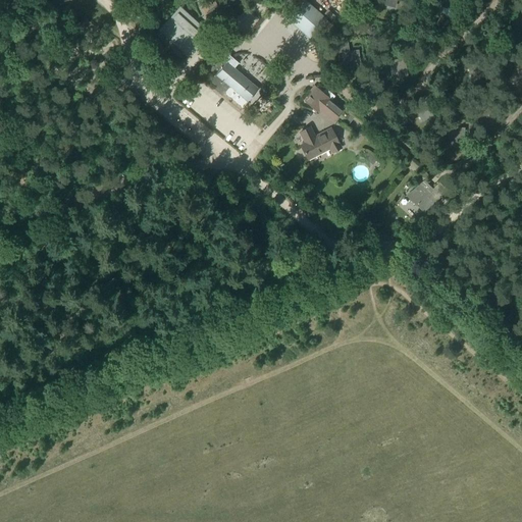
[(300,0),(294,7),(285,16),(309,39),(317,30),(326,38),(335,28),(325,19),(326,18),(305,0),(300,0)]
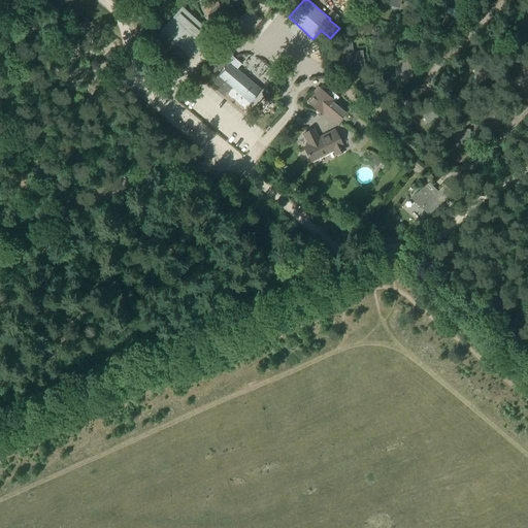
[(399,8),(400,0),(383,0),(382,3),(399,8)]
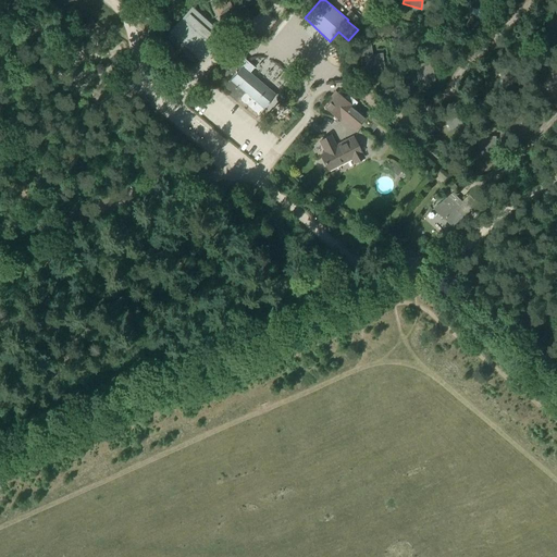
[(469,7),(468,12),(474,13),(475,9),(487,12),(490,0),(472,0),(471,7),(469,7)]
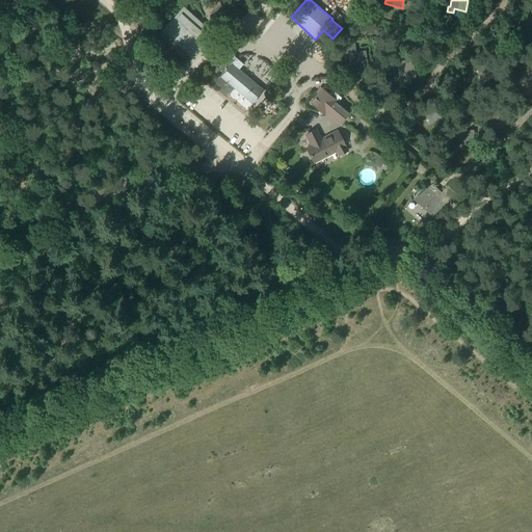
[(218,2),(210,7),(213,12),(212,12),(216,20),(213,22),(218,30),(219,32),(224,34),(230,28),(228,25),(240,17),(234,7),(231,9),(228,4),(221,7),(218,2)]
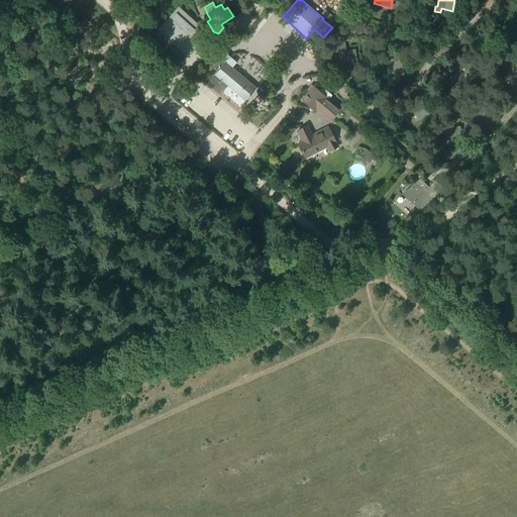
[(179,7),(169,17),(158,29),(187,56),(208,32),(179,7)]
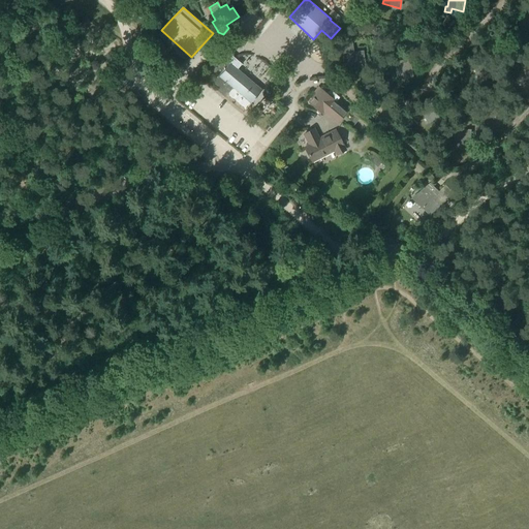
[(528,12),(526,11),(525,17),(520,16),(518,20),(516,28),(527,31),(526,38),(528,38),(528,31),(528,28),(528,12)]
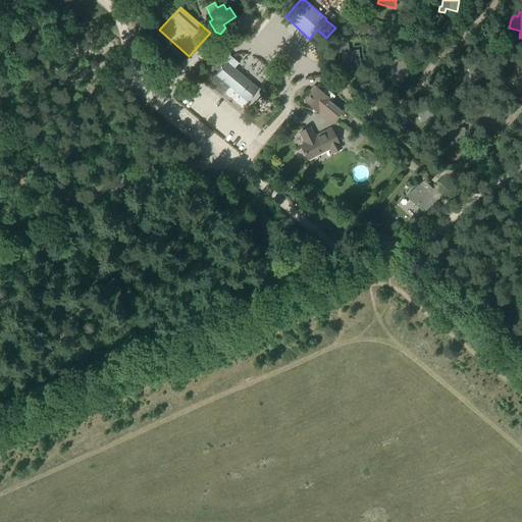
[(343,65),(359,63),(358,50),(349,52),(348,41),(340,42),(343,65)]
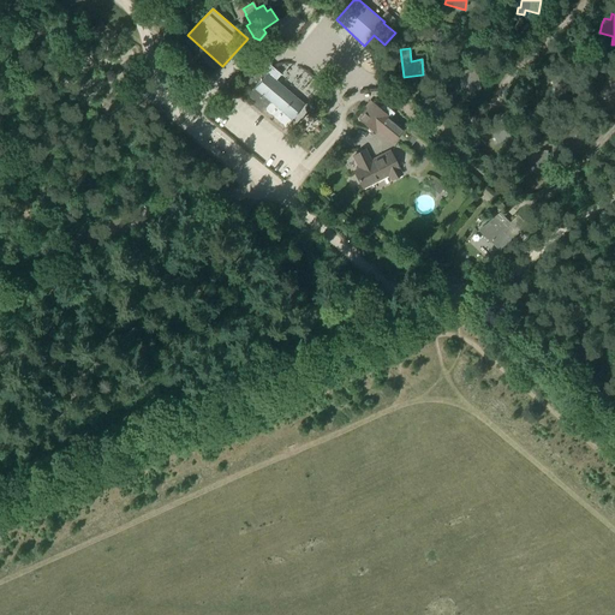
[(248,69),(240,77),(251,85),(244,93),(254,101),(284,127),(303,105),(274,81),(279,75),(273,70),(272,69),(266,75),(255,64),(249,71),(248,69)]
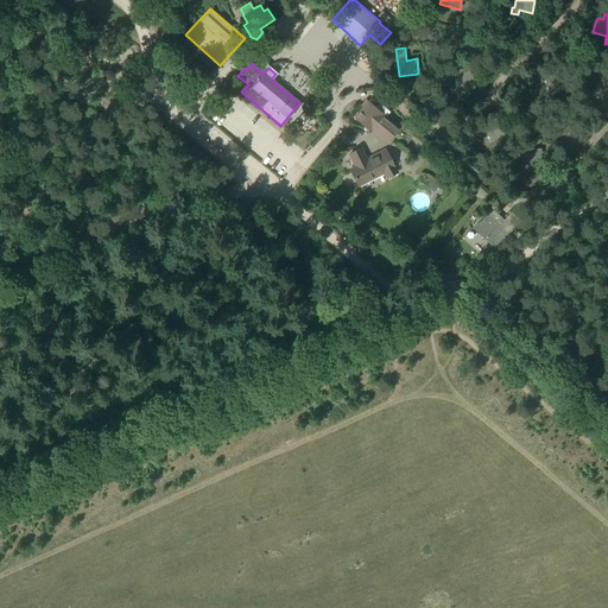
[(455,90),(474,88),(472,69),(453,71),(455,90)]
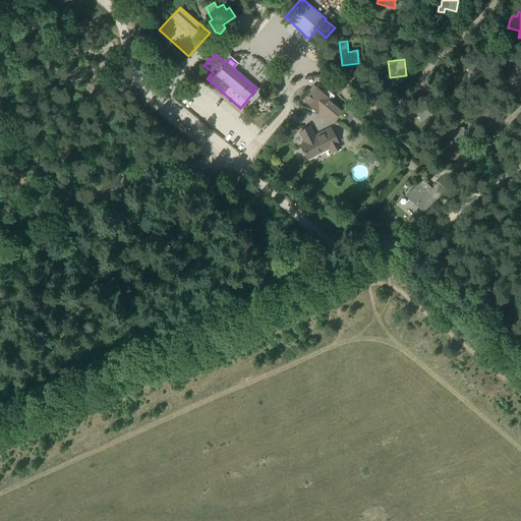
[(520,67),(514,66),(509,81),(520,85),(520,67)]
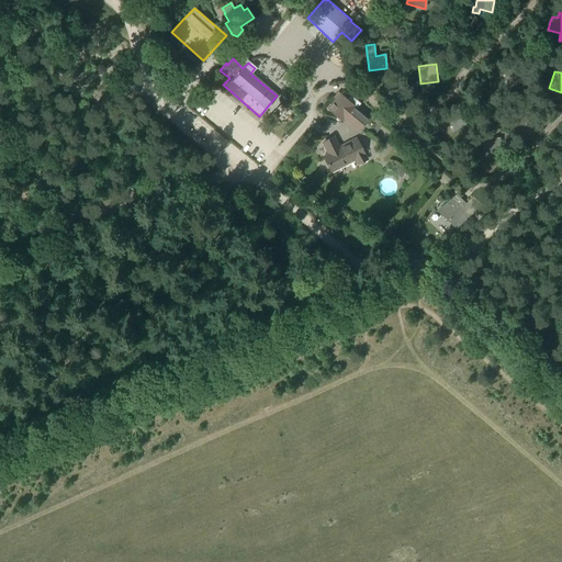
[(336,100),(329,109),(343,120),(344,119),(359,132),(369,120),(356,110),(361,104),(356,100),(353,98),(352,97),(351,97),(349,97),(349,98),(348,99),(341,93),(340,94),(338,93),(334,98),(336,100)]
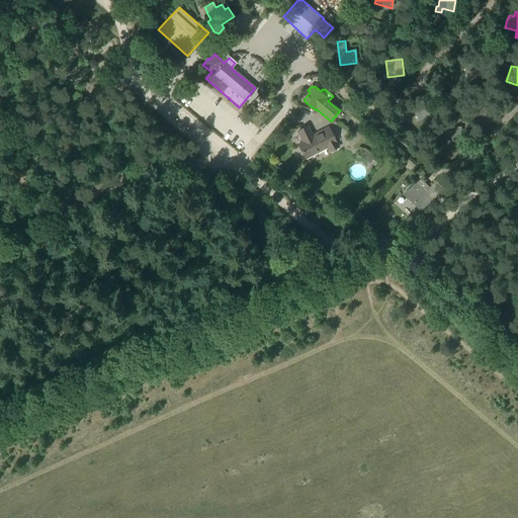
[(433,113),(426,98),(420,102),(412,108),(420,121),(433,113)]
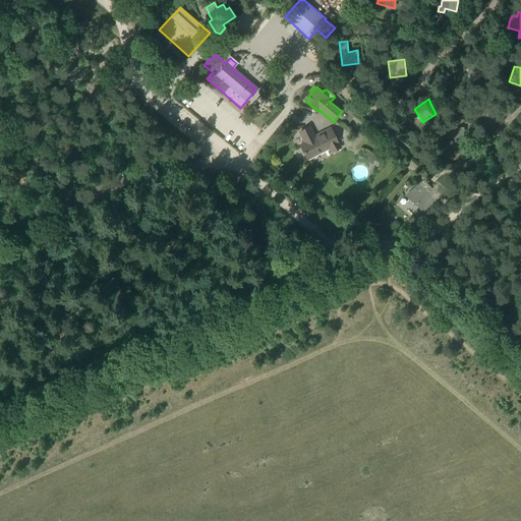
[(480,106),(479,112),(496,115),(498,109),(480,106)]
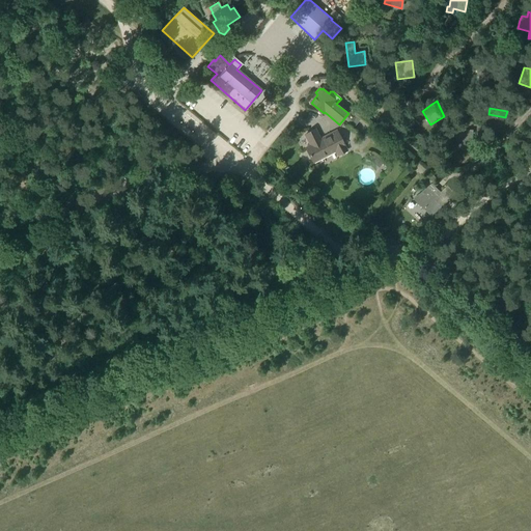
[(319,140),(317,137),(314,130),(304,135),(309,145),(305,147),(311,161),(329,152),(335,149),(338,155),(345,150),(336,132),(319,140)]
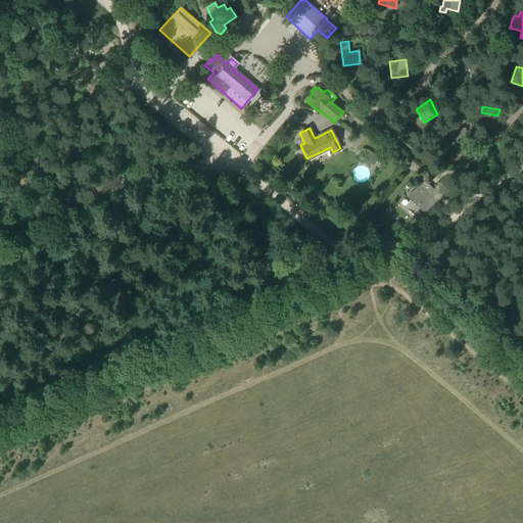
[(466,128),(449,128),(449,145),(465,145),(466,128)]
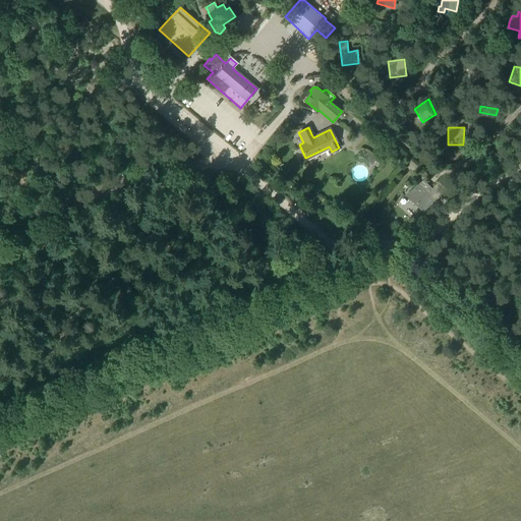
[(375,160),(368,153),(360,149),(355,160),(362,162),(366,167),(375,160)]
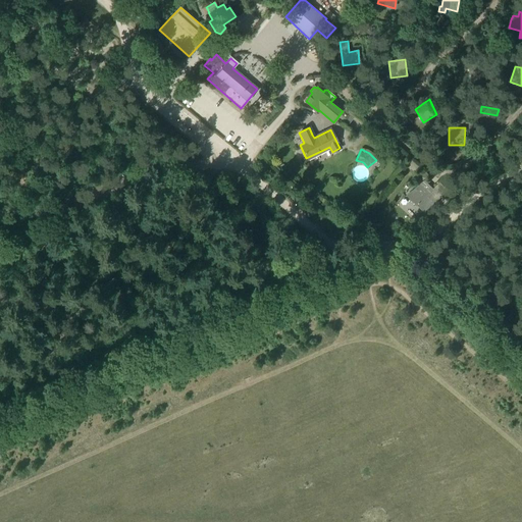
[(427,188),(413,202),(425,213),(435,202),(430,196),(433,193),(427,188)]
